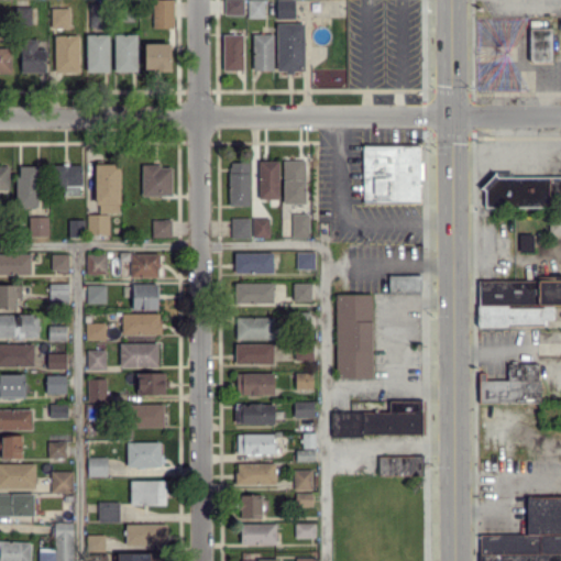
[(154,30),(175,29),(175,0),(154,1),(154,30)]
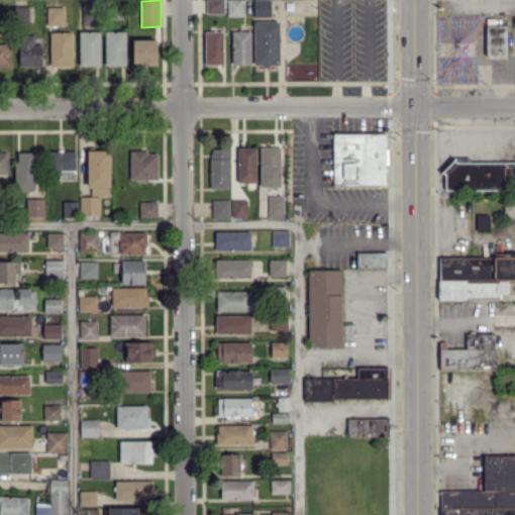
[(225,14),(224,0),(207,0),(207,14),(225,14)]
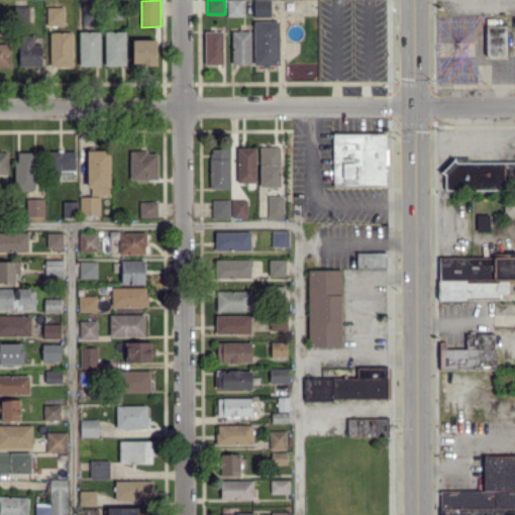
[(228,18),(244,17),(243,0),(228,1),(228,18)]
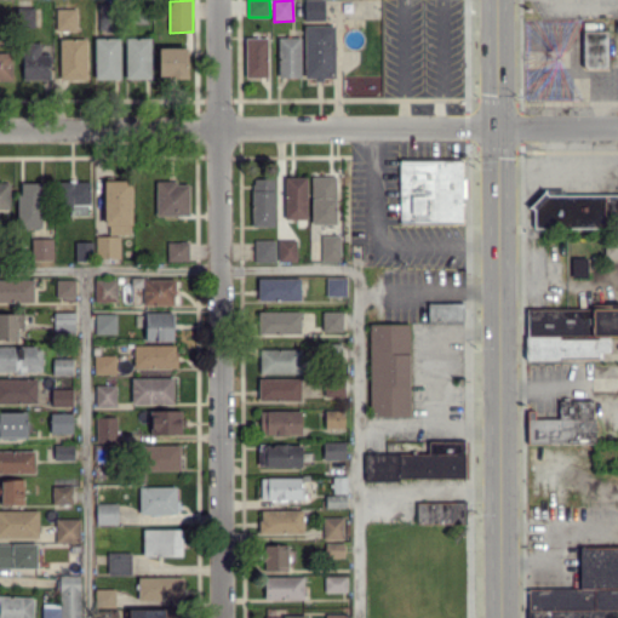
[(305,0),(305,22),(326,22),(326,0),(305,0)]
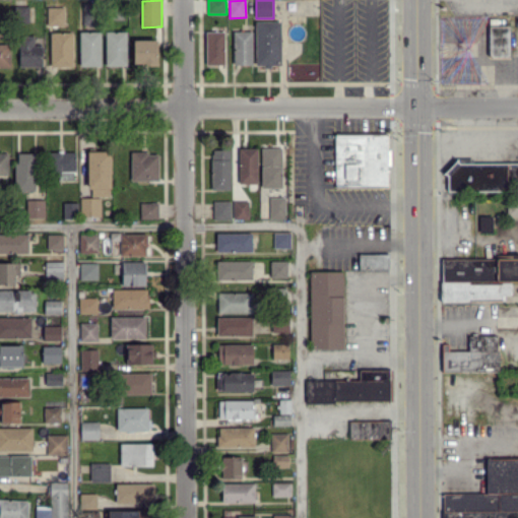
[(83,23),(94,23),(94,5),(84,4),(83,23)]
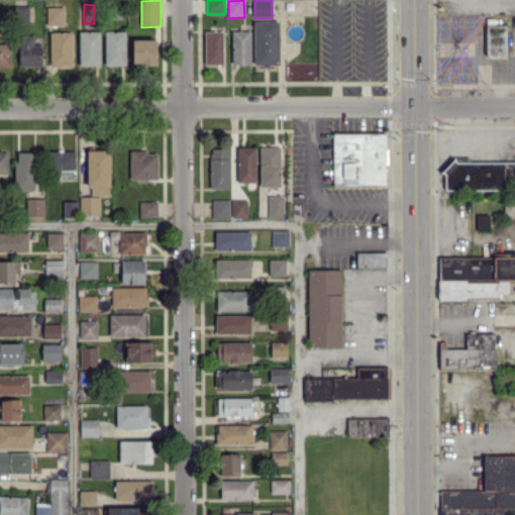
[(29,23),(29,8),(16,8),(16,23),(29,23)]
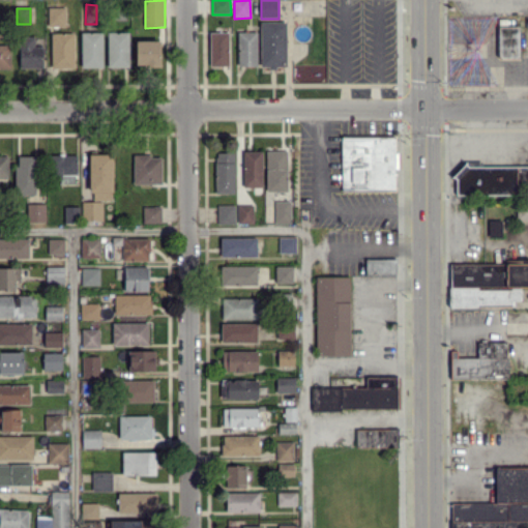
[(66,27),(66,8),(50,8),(50,27),(66,27)]
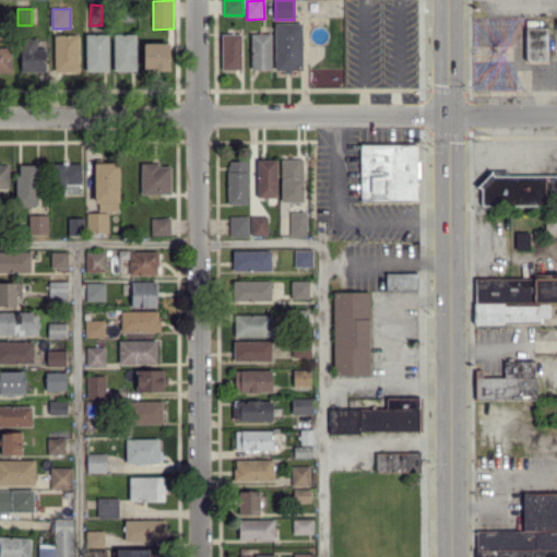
[(276,73),(304,73),(303,24),(275,25),(276,73)]
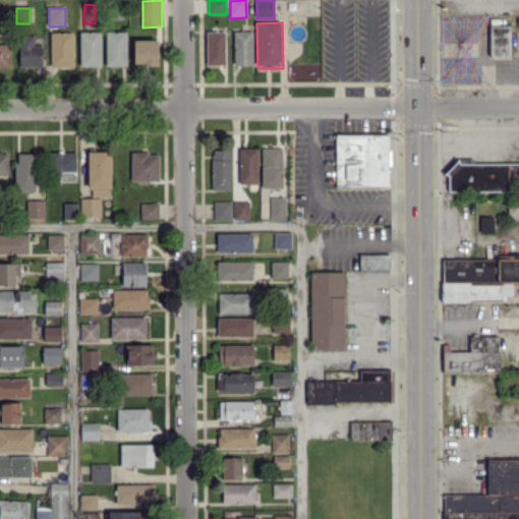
[(511,27),(491,27),(491,58),(511,58),(511,27)]
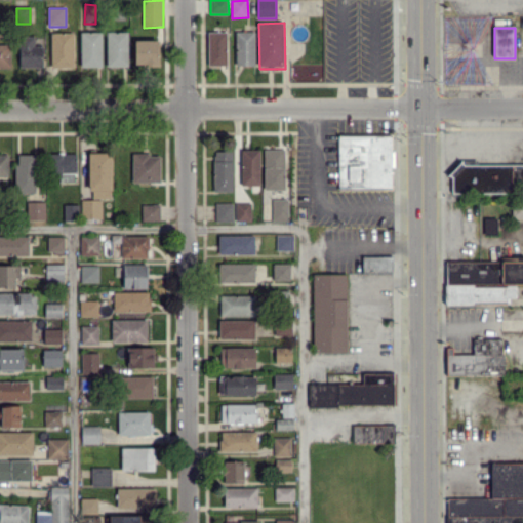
[(82,69),(103,69),(103,33),(81,34),(82,69)]
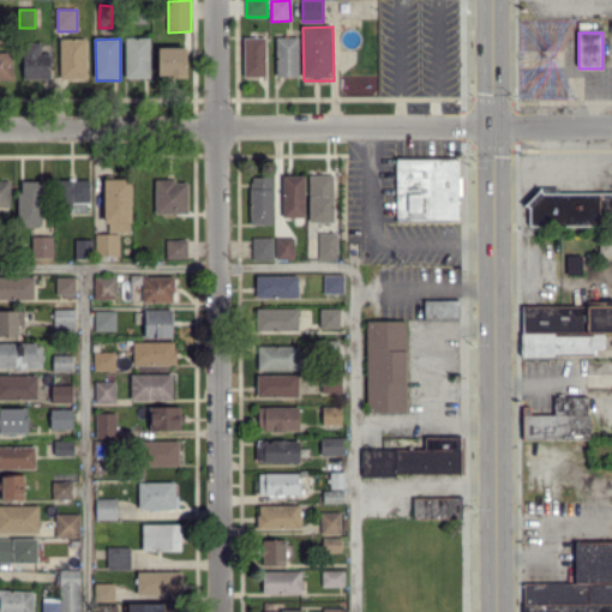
[(150,81),(150,39),(125,39),(125,81),(150,81)]
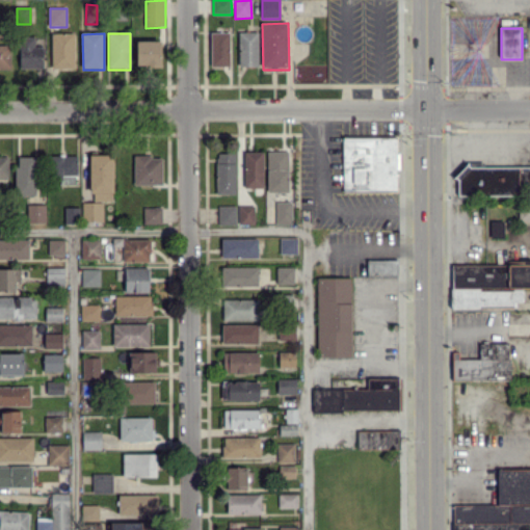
[(230,33),(211,34),(212,69),(231,68),(230,33)]
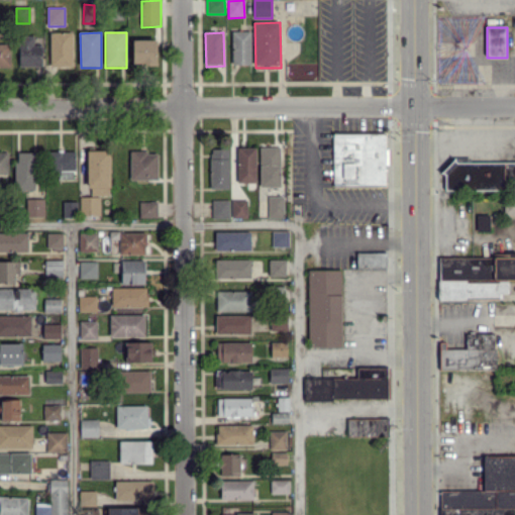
[(251,32),(231,32),(232,67),(251,66),(251,32)]
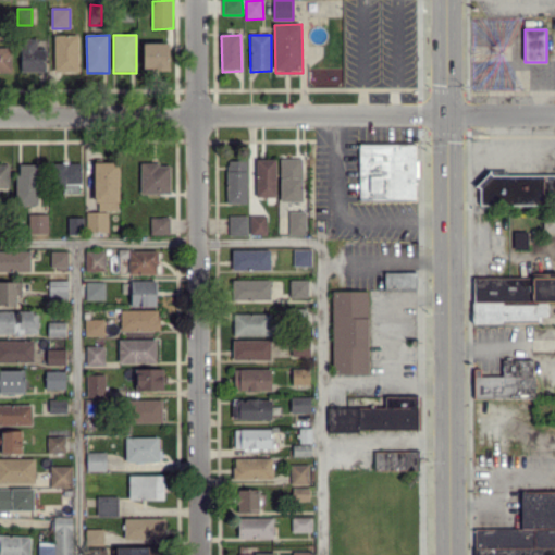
[(78,36),(54,37),(56,73),(79,73),(78,36)]
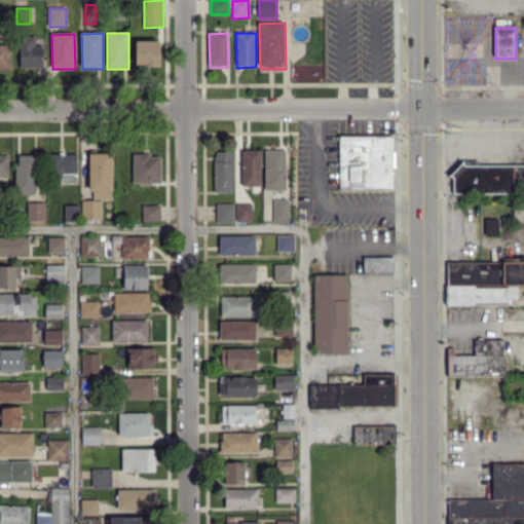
[(43,47),(35,47),(35,38),(20,38),(20,69),(44,69),(43,47)]
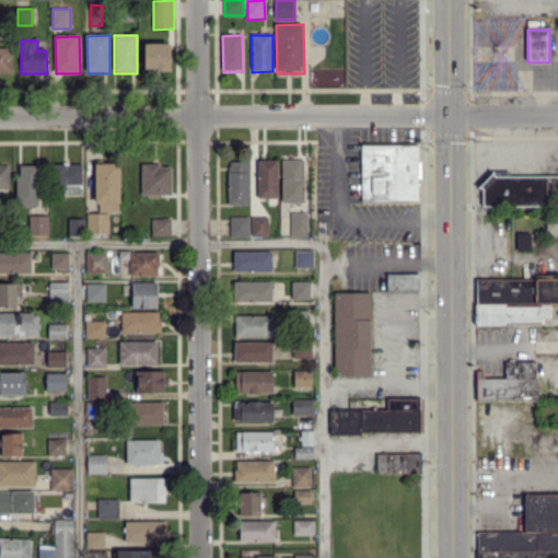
[(144,45),(146,72),(171,72),(170,45),(144,45)]
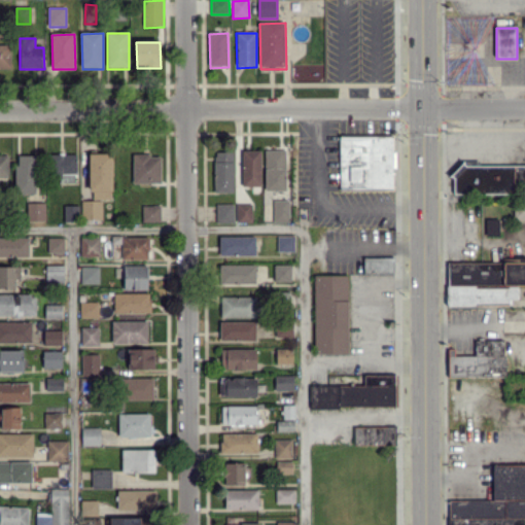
[(0,68),(11,69),(11,46),(0,45),(0,68)]
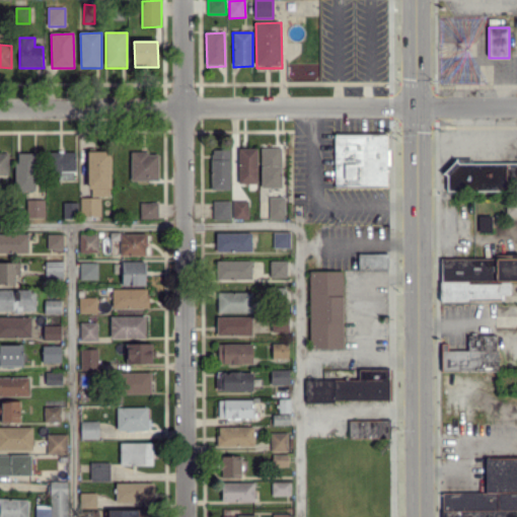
[(336,190),(390,189),(389,150),(388,150),(388,135),(335,135),(336,190)]
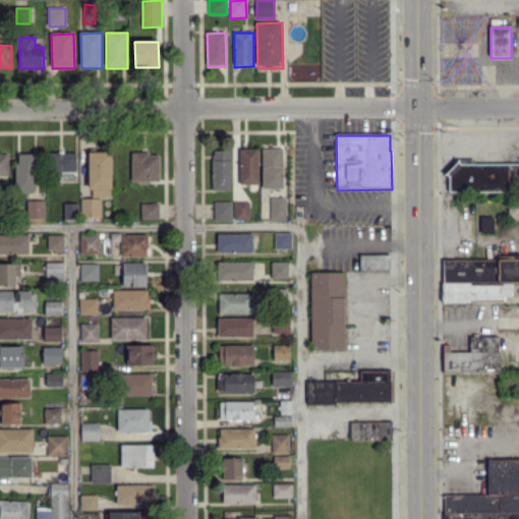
[(258,150),(240,151),(240,186),(260,186),(258,150)]
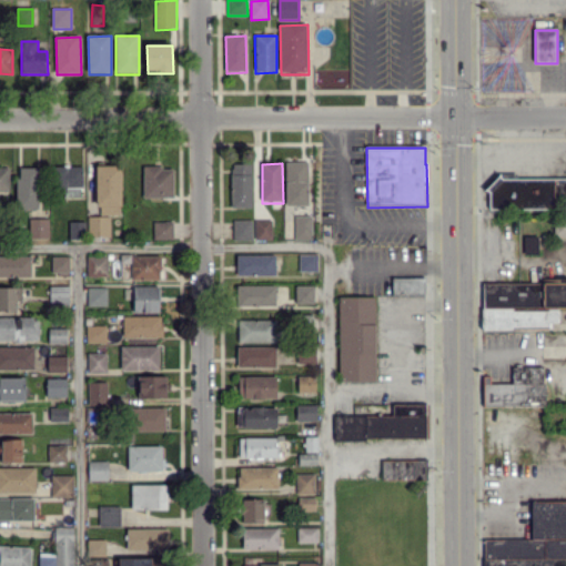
[(287,208),(310,206),(310,163),(286,163),(287,208)]
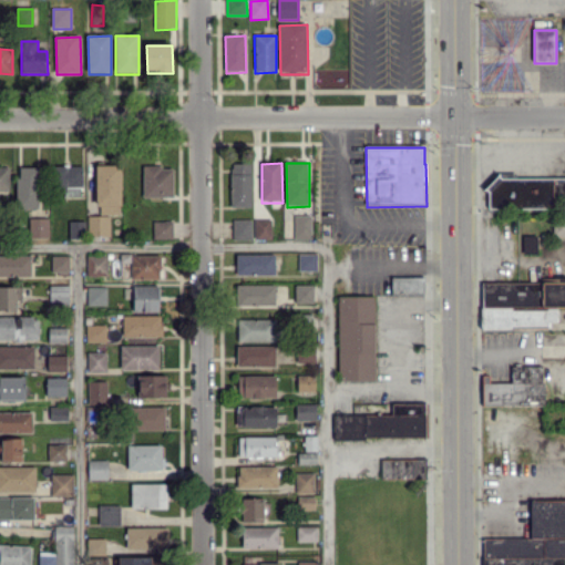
[(252,209),(253,165),(233,165),(232,208),(252,209)]
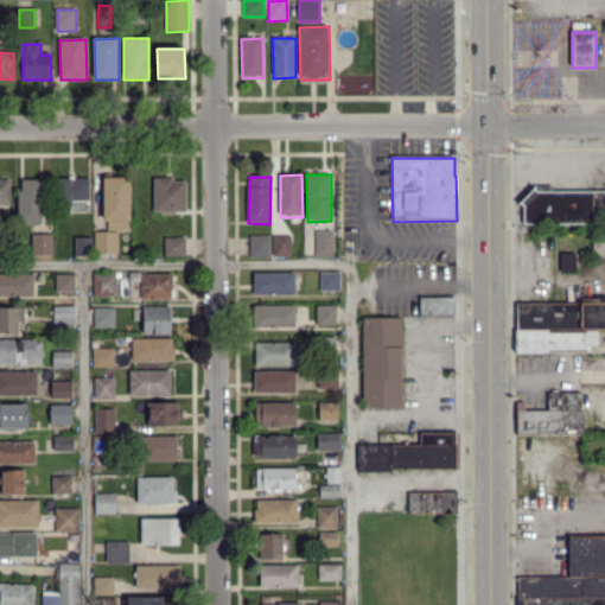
[(131,179),(104,178),(103,230),(129,231),(131,179)]
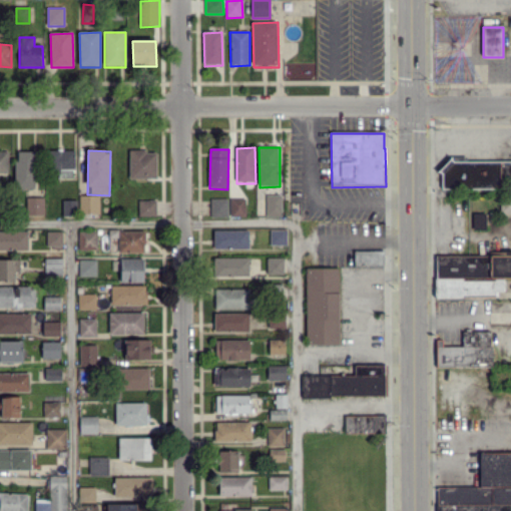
[(9,152),(0,151),(0,174),(9,174),(9,152)]
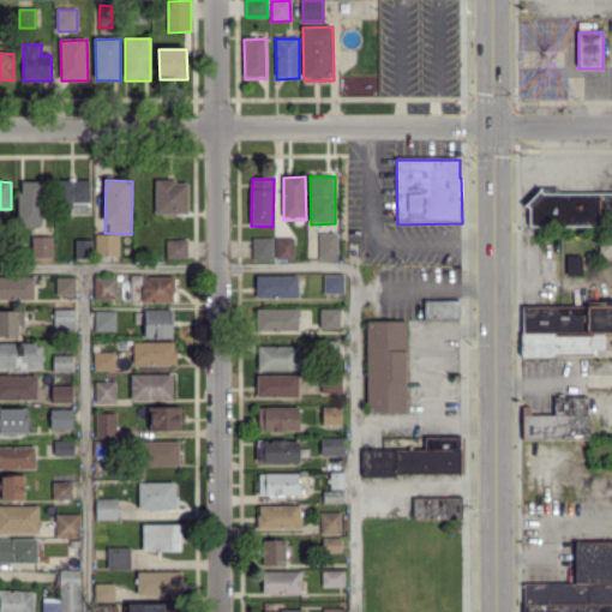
[(90,181),(61,183),(61,207),(70,205),(70,215),(90,215),(90,181)]
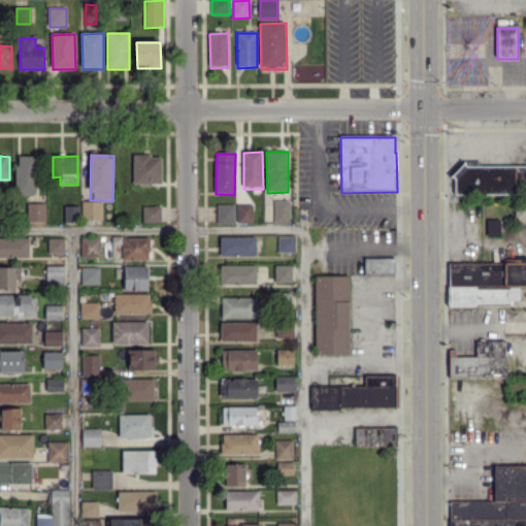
[(36,157),(15,157),(17,196),(37,195),(36,157)]
